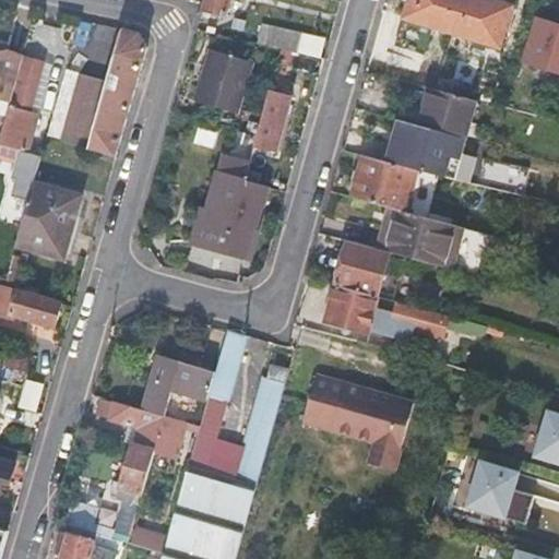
[(205,0),(205,3),(203,9),(227,15),(230,0),(205,0)]
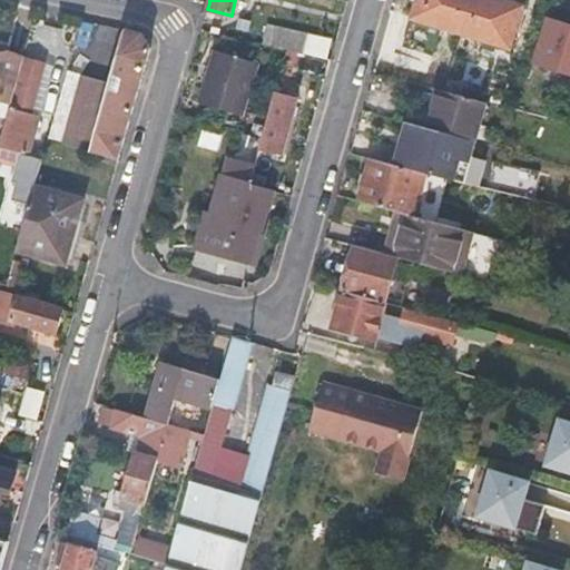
[(501,0),(418,0),(412,18),(509,48),(522,7),(501,0)]
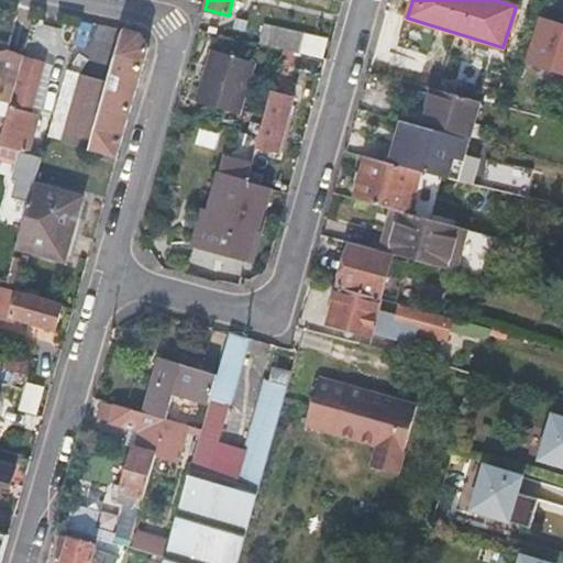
[(562,24),(541,19),(529,59),(562,69),(562,24)]
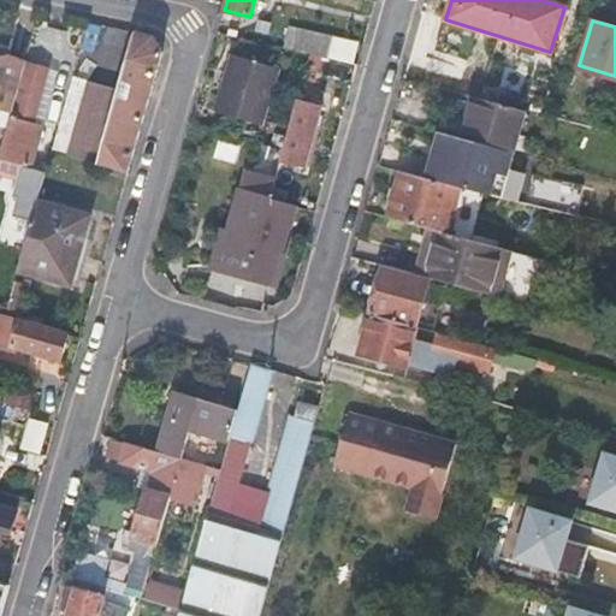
[(308,52),(341,59),(345,39),(296,28),(291,48),(308,52)]
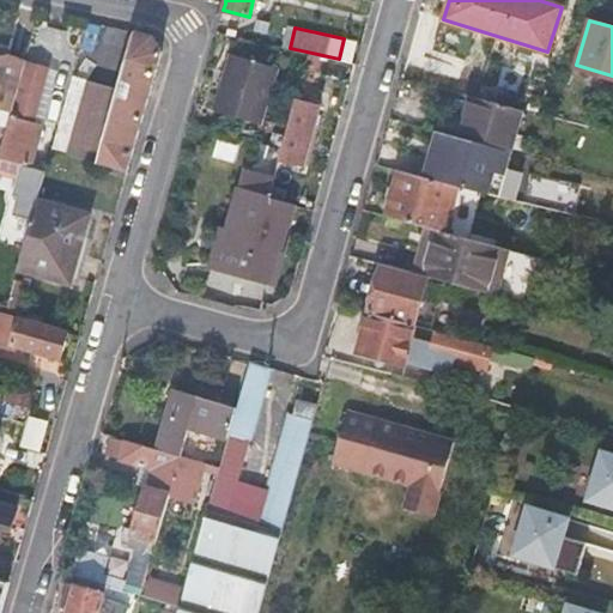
[(152,36),(137,31),(120,93),(103,155),(101,163),(129,171),(141,127),(163,54),(152,36)]
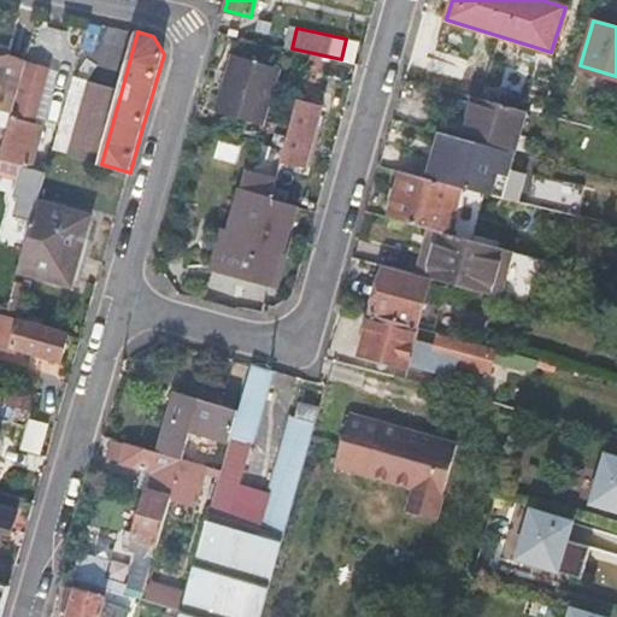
[(338,74),(341,59),(309,52),(300,90),(312,93),(317,69),(338,74)]
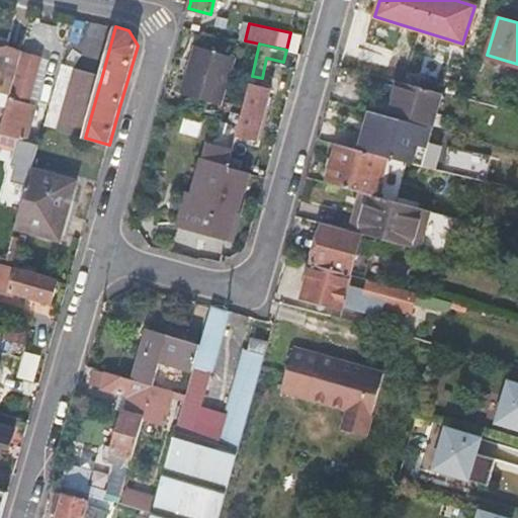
[(0,46),(0,88),(2,89),(13,92),(24,53),(0,46)]
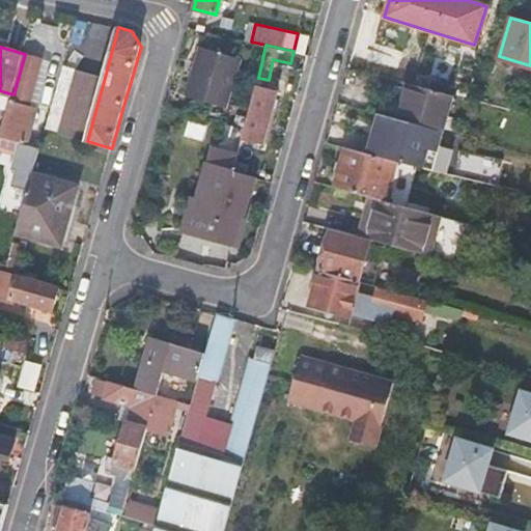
[(187,94),(196,96),(208,50),(199,48),(187,94)]
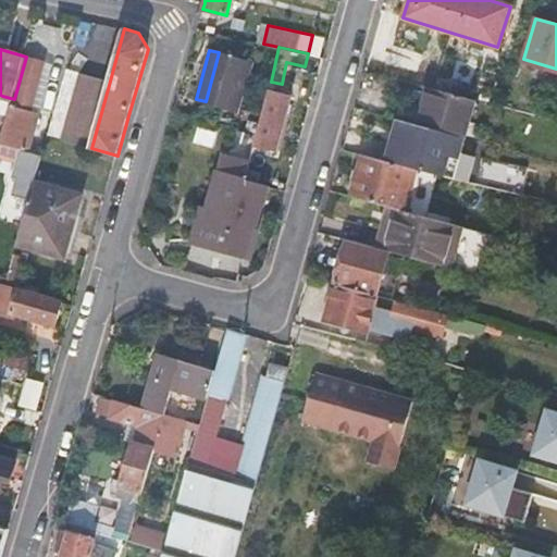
[(219,52),(206,101),(238,111),(252,61),(219,52)]
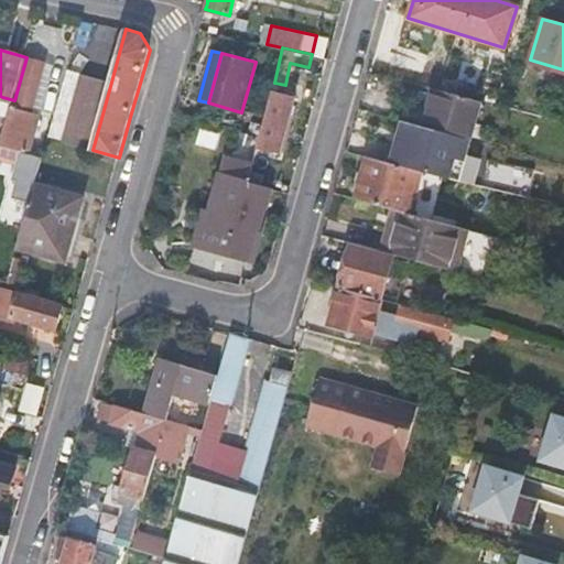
[(45,63),(26,57),(14,100),(2,145),(22,151),(14,179),(20,180),(15,197),(31,201),(35,184),(43,155),(31,152),(41,115),(32,112),(45,63)]
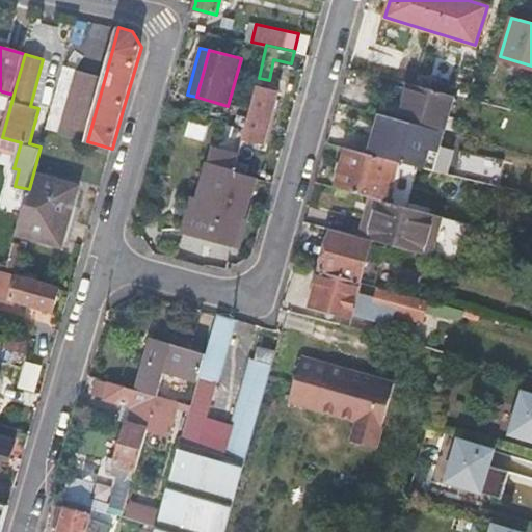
[(89,134),(104,81),(77,74),(62,126),(89,134)]
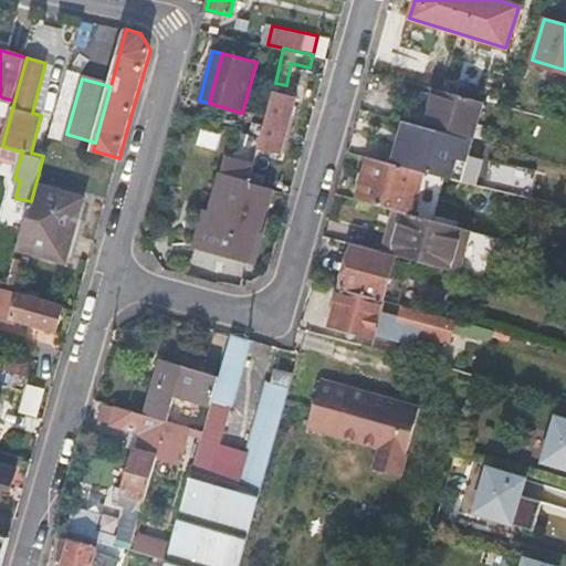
[(433,90),(423,126),(470,139),(481,103),(433,90)]
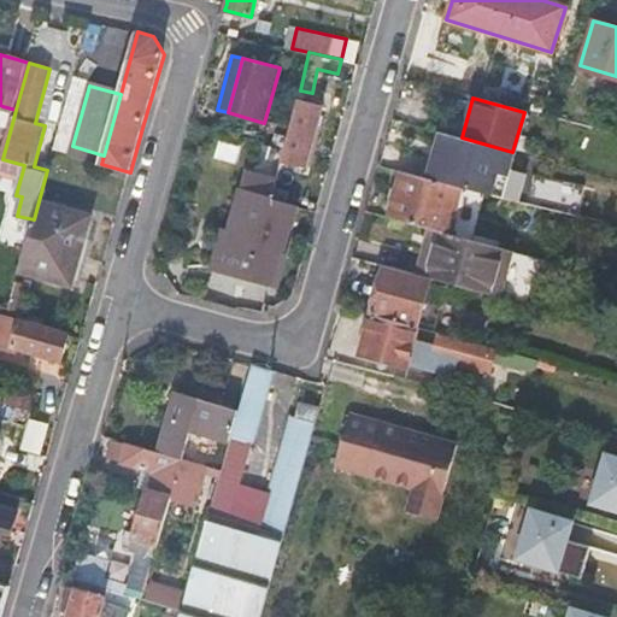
[(318,105),(297,100),(282,156),(304,162),(318,105)]
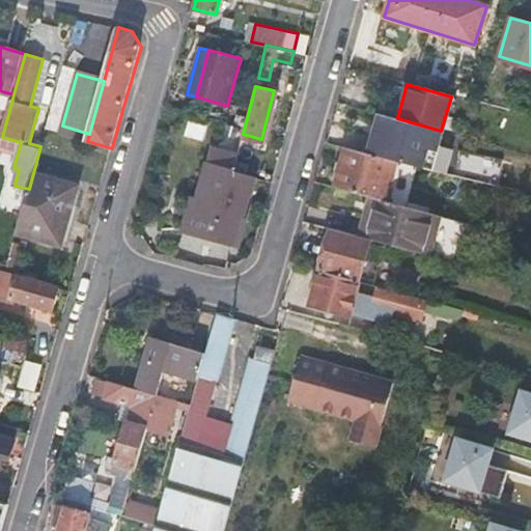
[(438,148),(443,131),(441,131),(397,118),(380,113),(375,129),(382,131),(374,156),(396,161),(423,168),(429,146),(438,148)]
